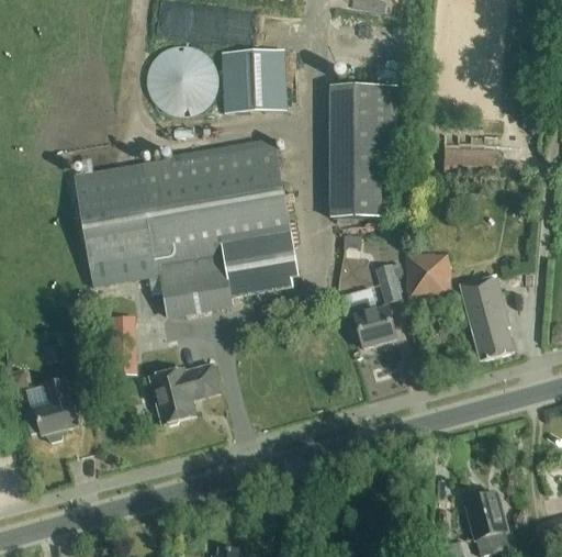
[(161,52),(154,59),(148,69),(147,80),(148,91),(154,101),(161,109),(171,114),(182,115),(193,114),(203,109),(211,101),(216,91),(217,80),(216,69),(211,59),(203,52),(193,46),(182,45),(171,46),(161,52)]
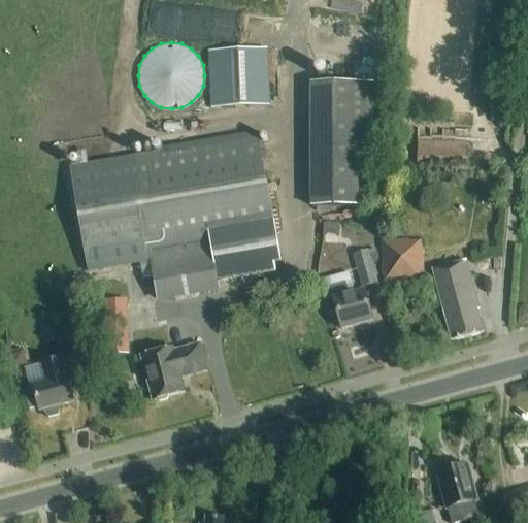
[(267,46),(209,50),(211,104),(269,101),(267,46)]
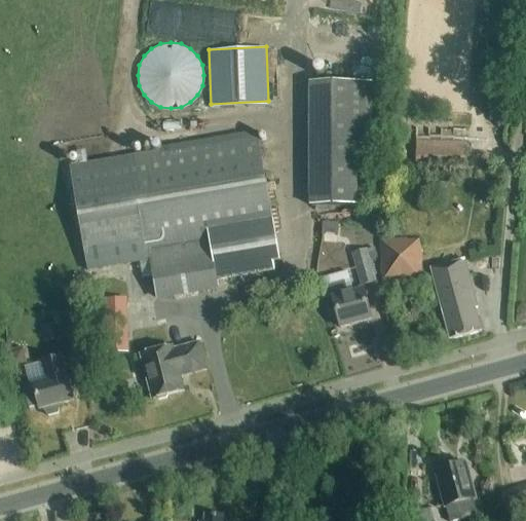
[(357,202),(357,122),(373,122),(373,80),(309,80),(309,122),(315,122),(315,202),(357,202)]
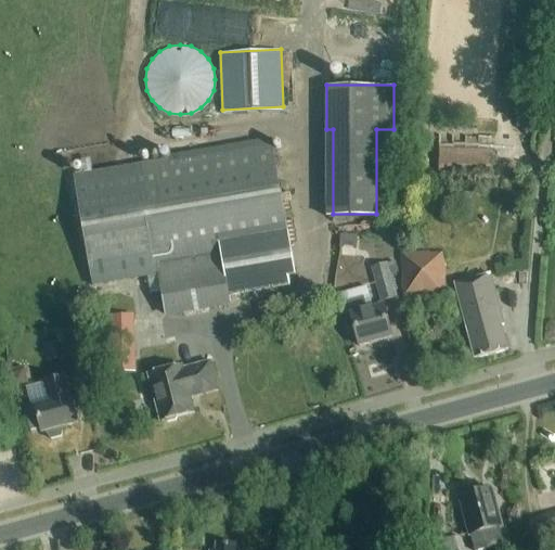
[(272,139),(139,164),(73,176),(92,284),(158,273),(160,288),(165,310),(230,299),(229,291),(297,279),(272,139)]
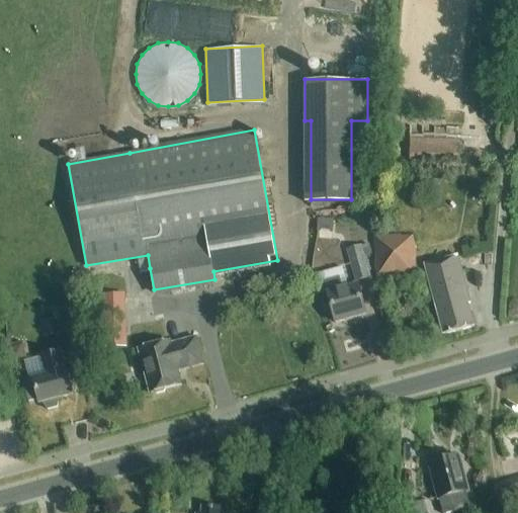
[(410,156),(458,157),(458,137),(410,136),(410,156)]
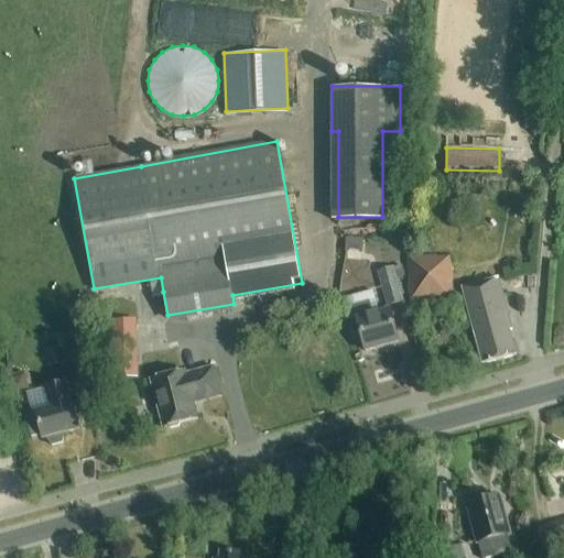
[(453,296),(451,253),(436,254),(436,252),(408,253),(410,298),(453,296)]
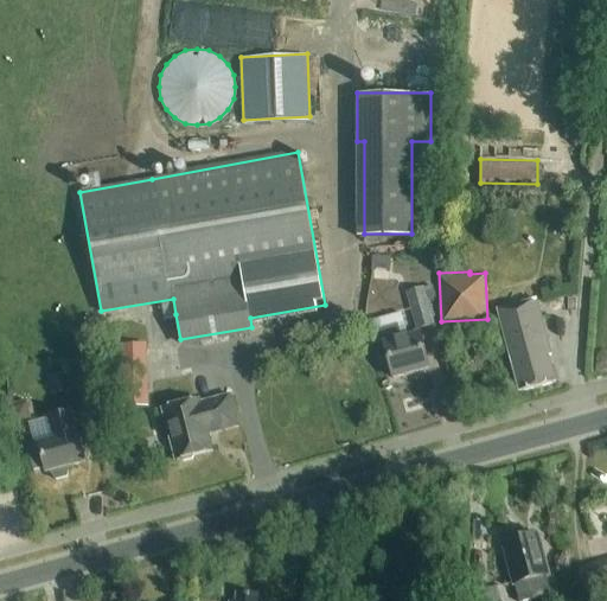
[(432,282),(406,289),(415,326),(434,321),(427,296),(435,294),(432,282)]
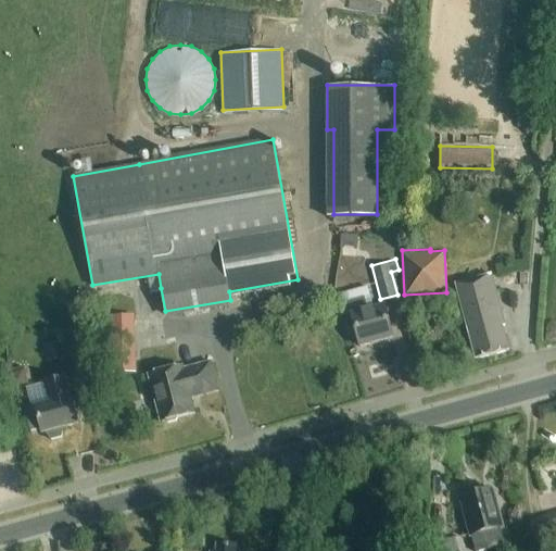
[(504,323),(491,272),(456,282),(477,355),(508,347),(502,324),(504,323)]
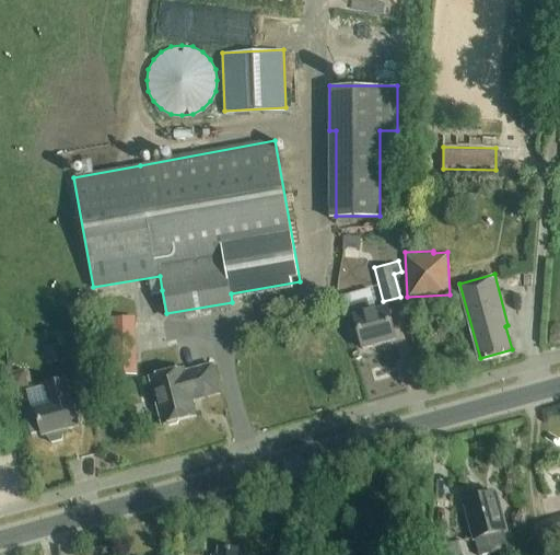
[(341,297),(373,291),(372,284),(340,289),(341,297)]
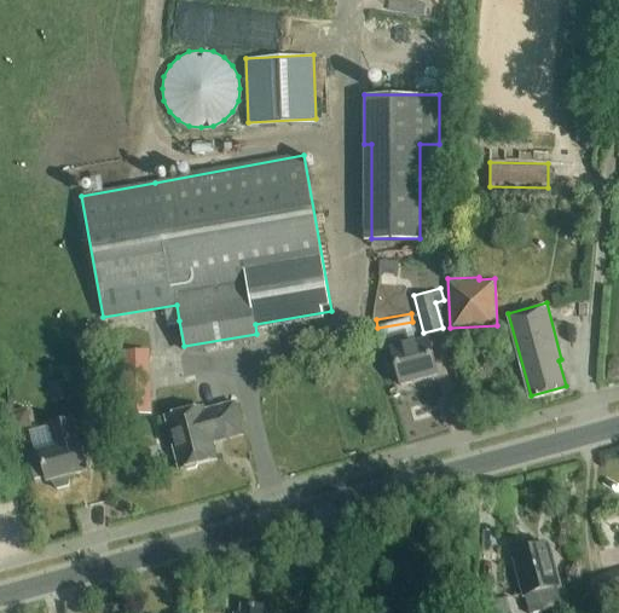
[(427,336),(409,341),(405,328),(388,333),(401,381),(437,371),(427,336)]
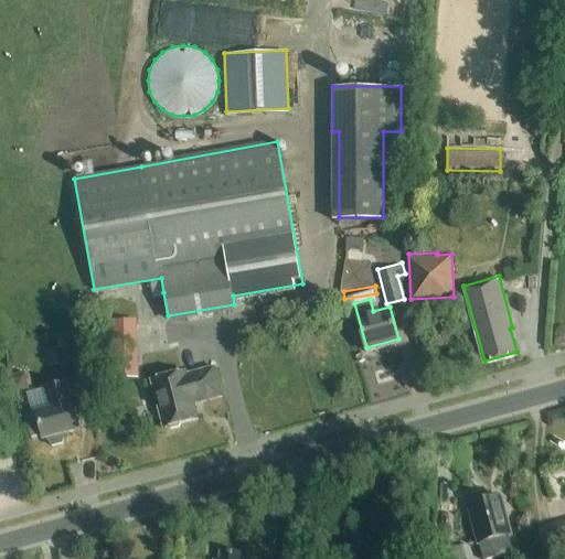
[(138,376),(136,318),(109,319),(112,377),(138,376)]
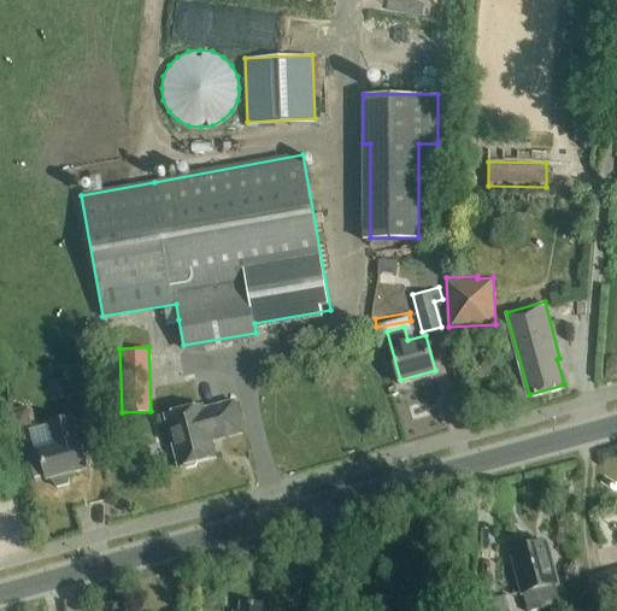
[(76,369),(57,374),(60,388),(80,383),(76,369)]
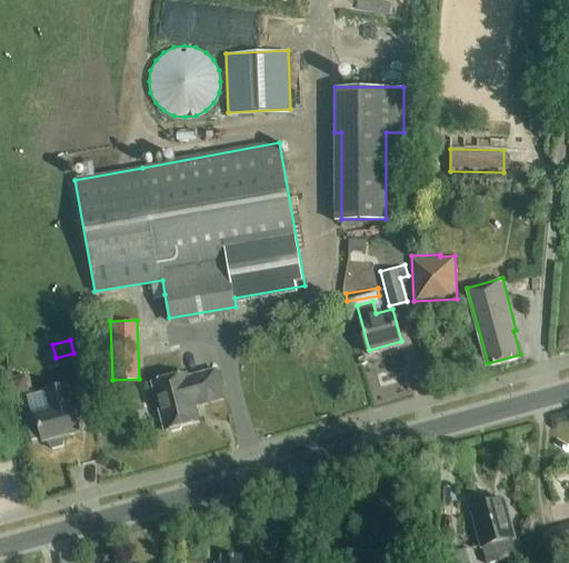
[(95,391),(96,348),(77,347),(76,390),(95,391)]
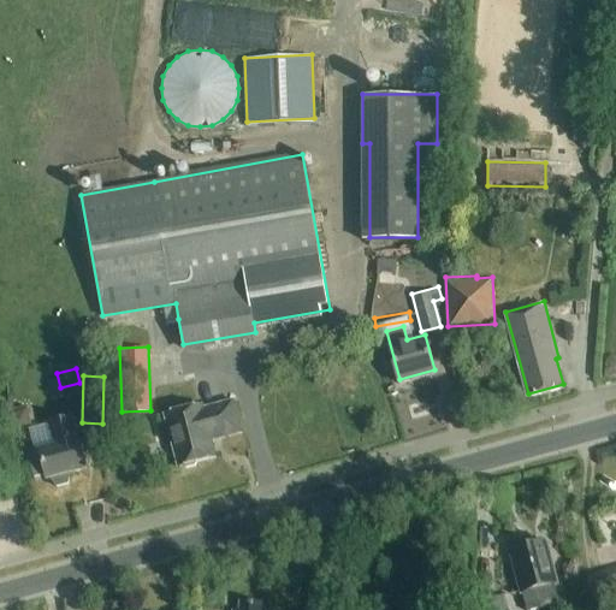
[(242,428),(234,397),(202,406),(202,402),(165,412),(178,463),(183,462),(185,465),(195,462),(196,459),(215,454),(211,437),(242,428)]
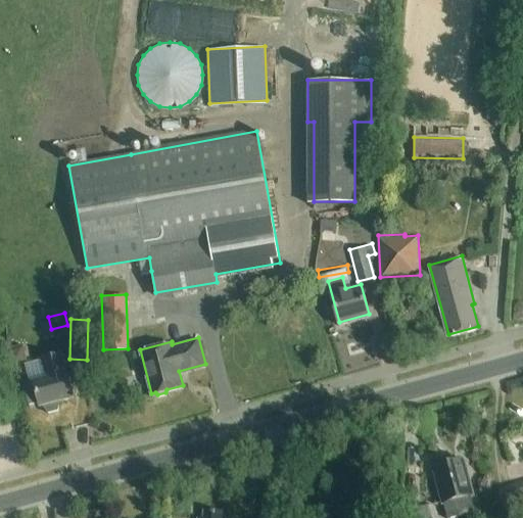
[(26,358),(22,344),(9,348),(12,362),(26,358)]
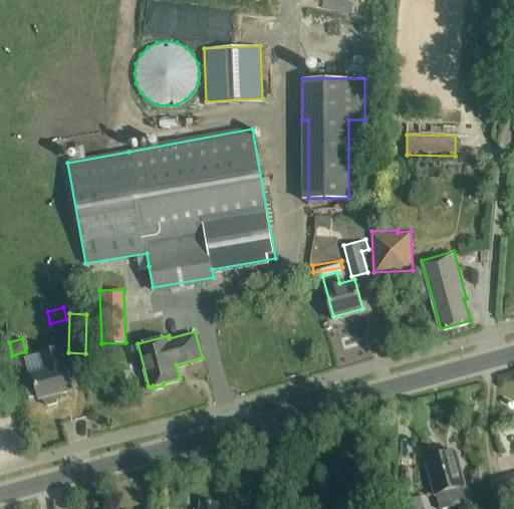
[(59,349),(41,355),(44,368),(22,374),(28,396),(37,393),(39,398),(42,397),(47,404),(57,401),(57,393),(71,389),(64,363),(63,363),(59,349)]
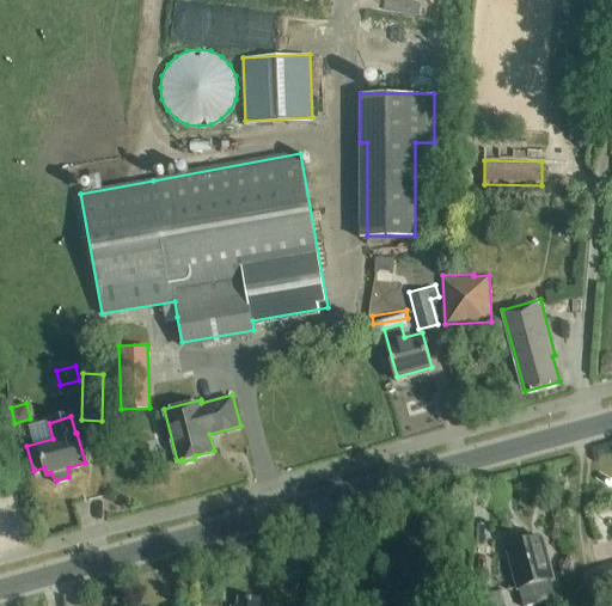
[(522,604),(536,601),(555,595),(550,576),(552,576),(542,536),(507,545),(518,585),(522,604)]
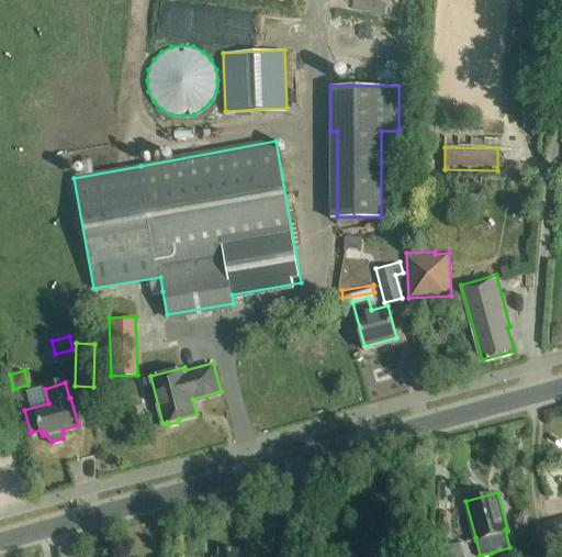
[(553,543),(561,541),(561,527),(550,532),(553,543)]
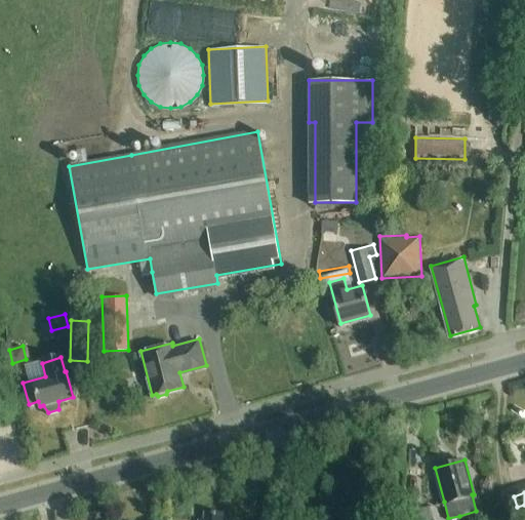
[(405,519),(421,519),(418,507),(404,512),(405,519)]
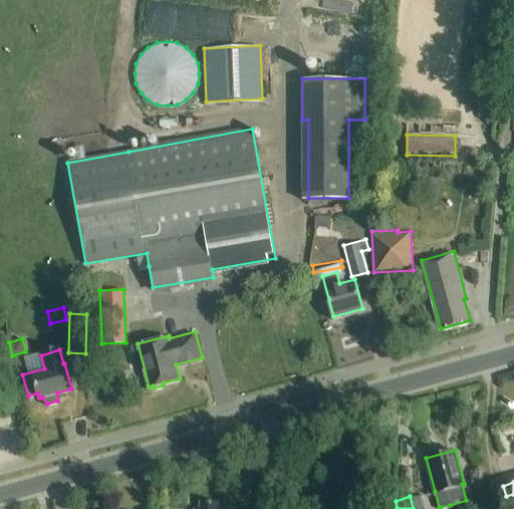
[(217,508),(218,501),(201,499),(200,508),(195,507),(194,508),(217,508)]
